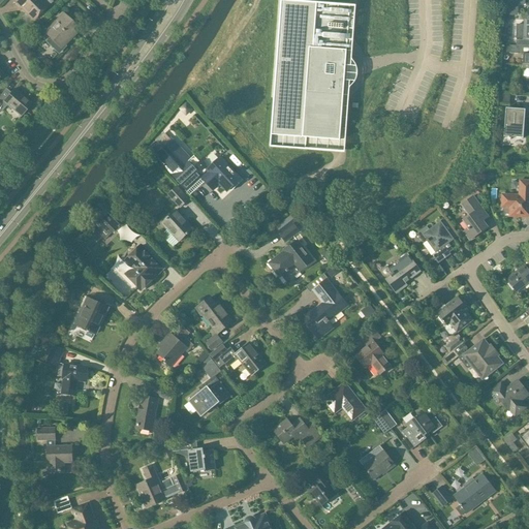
[(40,0),(17,0),(14,3),(32,21),(47,6),(40,0)]
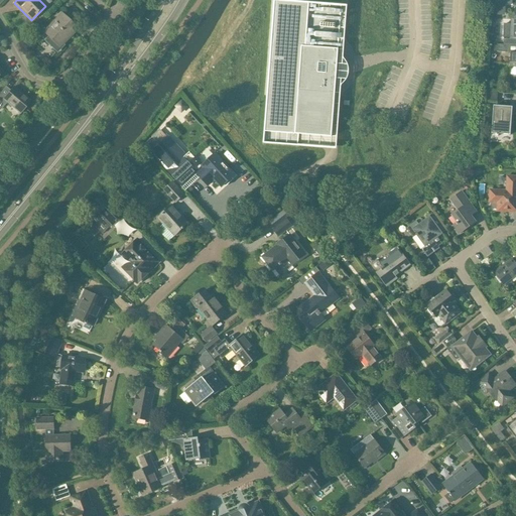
[(493,0),(492,15),(504,15),(505,4),(512,5),(511,0),(493,0)]
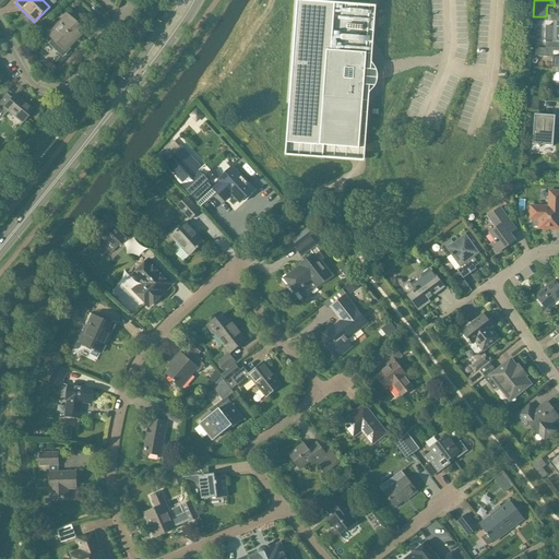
[(297,1),(286,155),(323,157),(324,146),(359,149),(370,7),(297,1)]
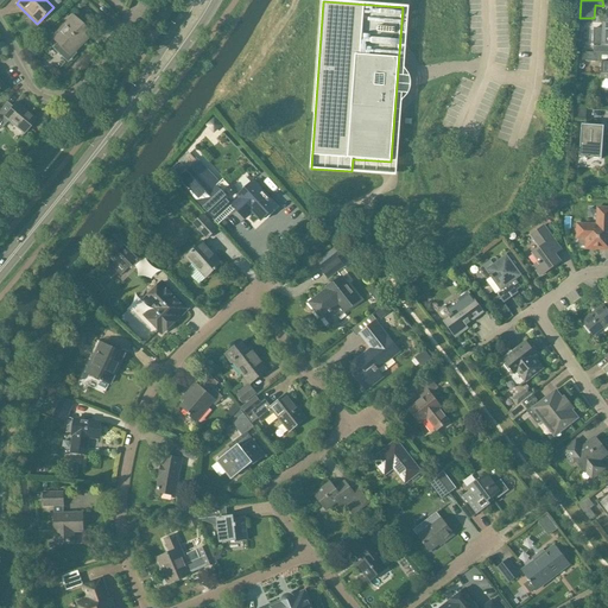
[(594,29),(594,44),(601,44),(601,46),(607,46),(607,10),(606,10),(606,30),(594,29)]
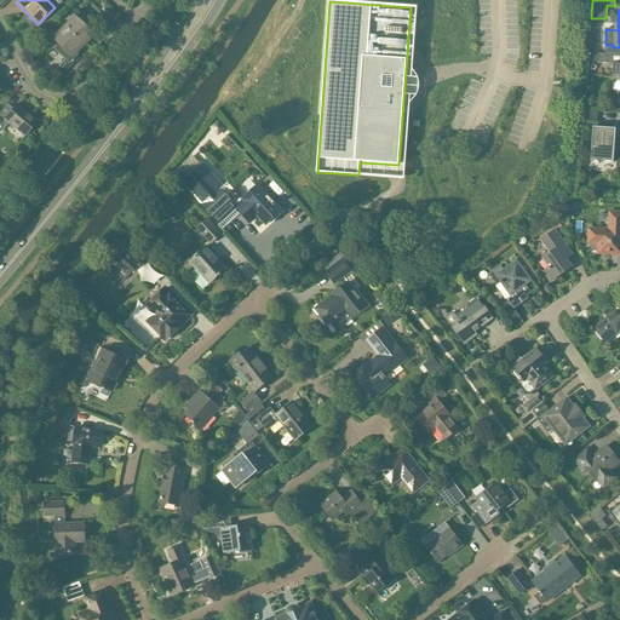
[(73,16),(51,38),(58,46),(56,49),(68,61),(70,58),(75,55),(89,40),(81,33),(86,29),(73,16)]
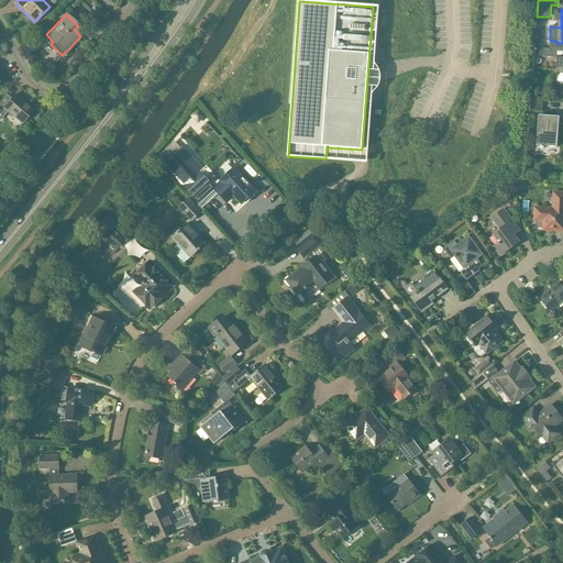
[(542,48),(542,57),(551,58),(551,50),(542,48)]
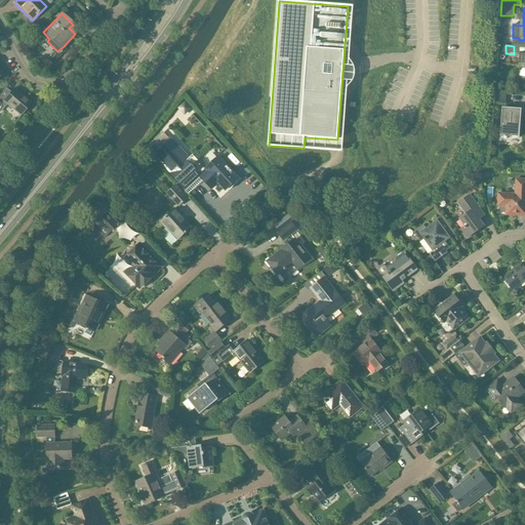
[(2,101),(19,116),(30,104),(13,88),(2,101)]
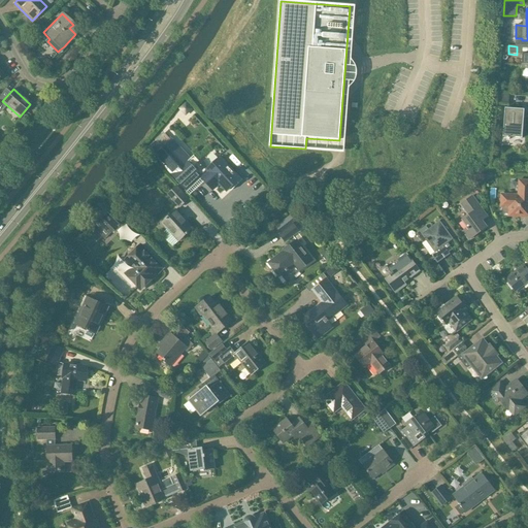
[(498,102),(508,103),(509,95),(498,94),(498,102)]
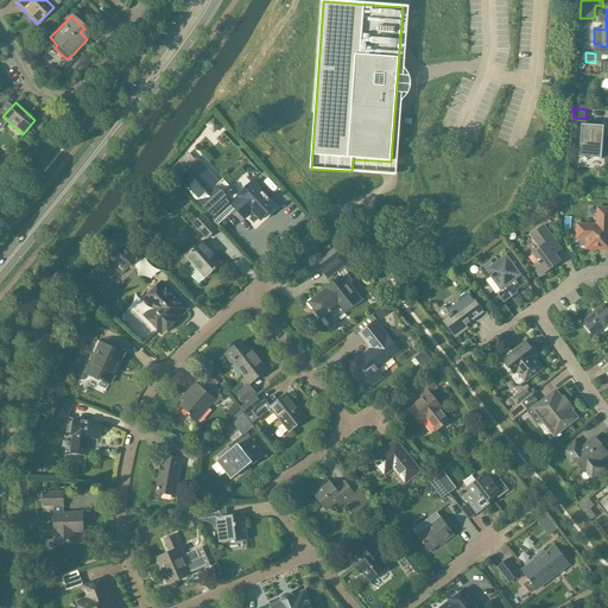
[(578,158),(601,159),(603,127),(581,125),(578,158)]
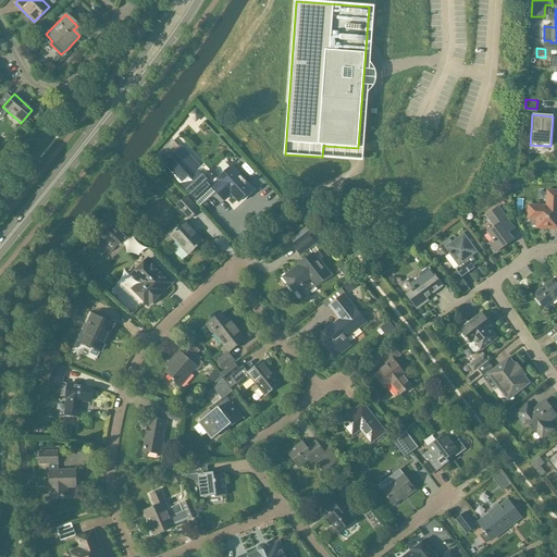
[(196,201),(212,187),(196,170),(199,166),(180,146),(172,153),(174,155),(172,157),(164,150),(156,158),(196,201)]
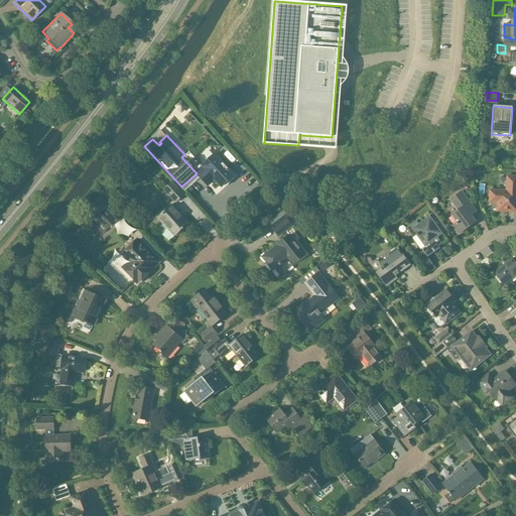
[(214,179),(221,187),(234,175),(214,155),(202,166),(204,167),(197,174),(208,186),(214,179)]
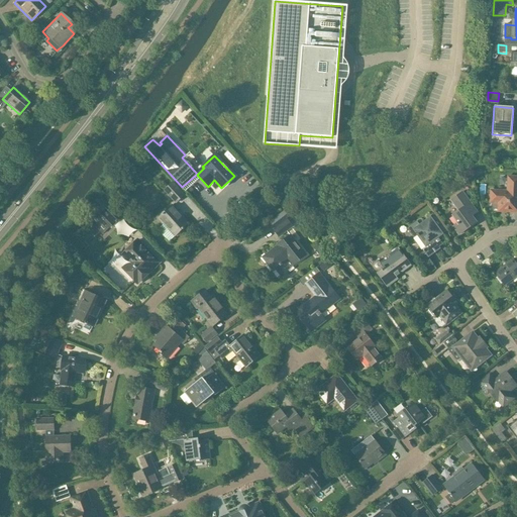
[(173,183),(164,191),(176,203),(184,196),(173,183)]
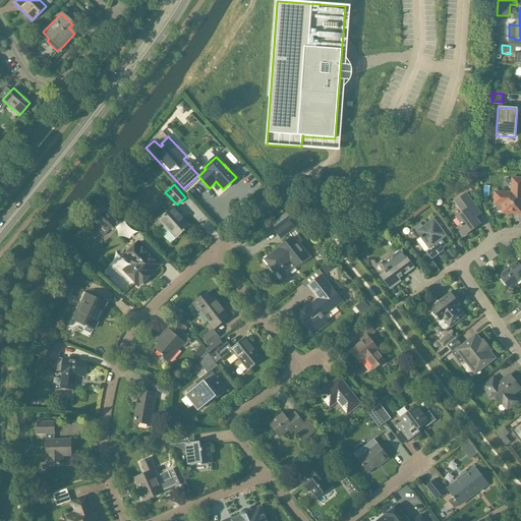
[(494,205),(496,205),(496,207),(496,208),(496,209),(497,210),(498,211),(499,211),(500,212),(507,212),(507,213),(508,213),(508,214),(509,214),(520,214),(520,184),(512,184),(511,192),(495,192),(494,205)]
